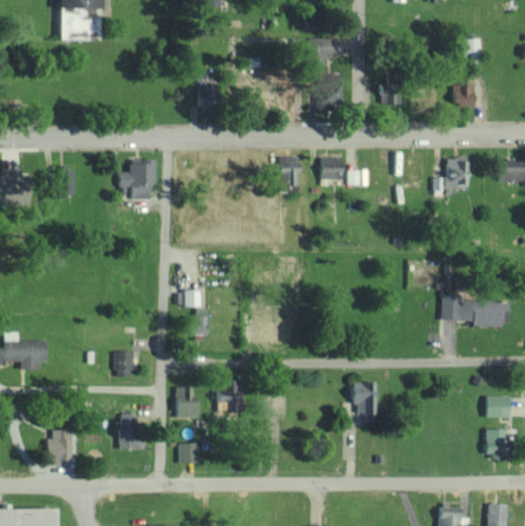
[(100,9),(99,0),(58,0),(58,8),(100,9)]
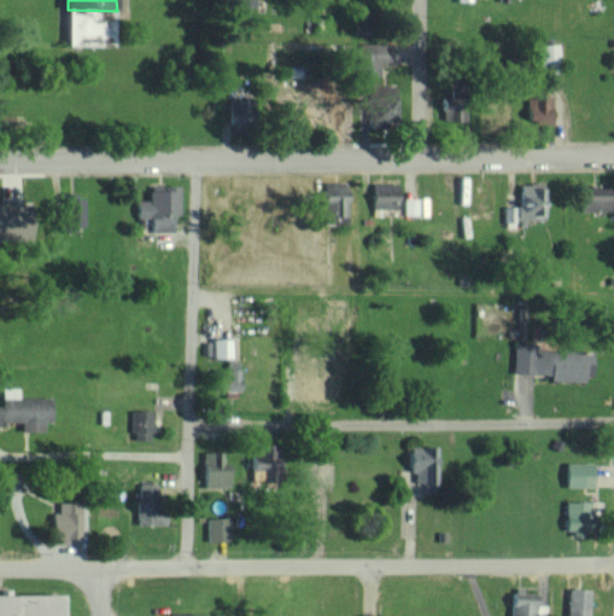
[(357,59),(357,79),(382,79),(381,45),(362,46),(362,59),(357,59)]
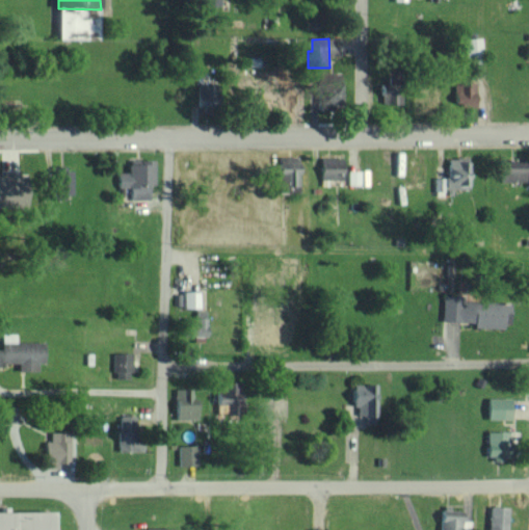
[(481,38),(465,40),(466,57),(482,56),(481,38)]
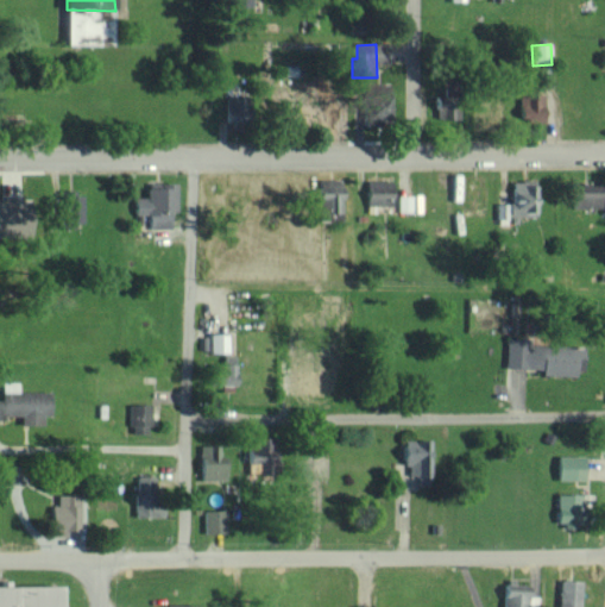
[(394,87),(367,86),(366,124),(392,125),(394,87)]
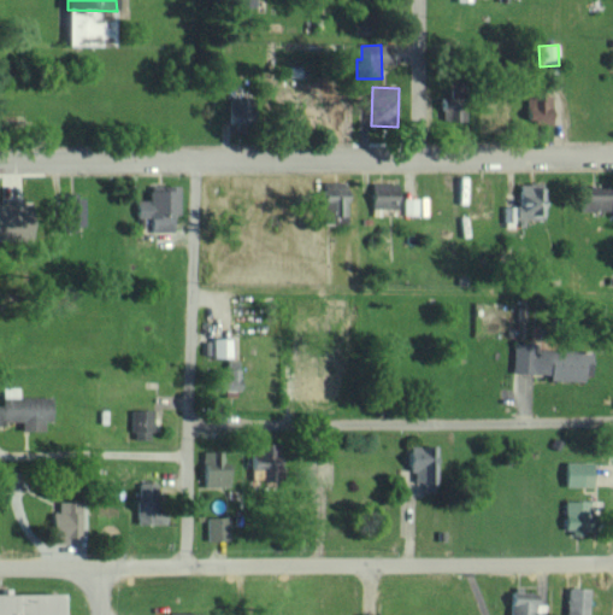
[(529,98),(529,126),(554,124),(553,98),(529,98)]
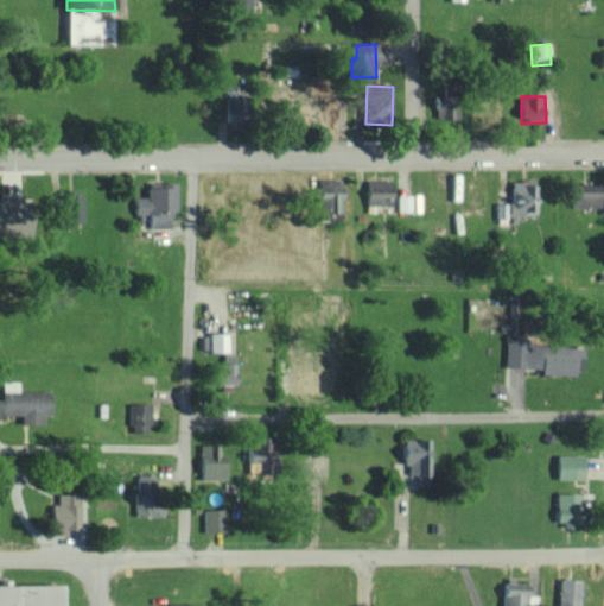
[(439,120),(461,119),(461,100),(438,101),(439,120)]
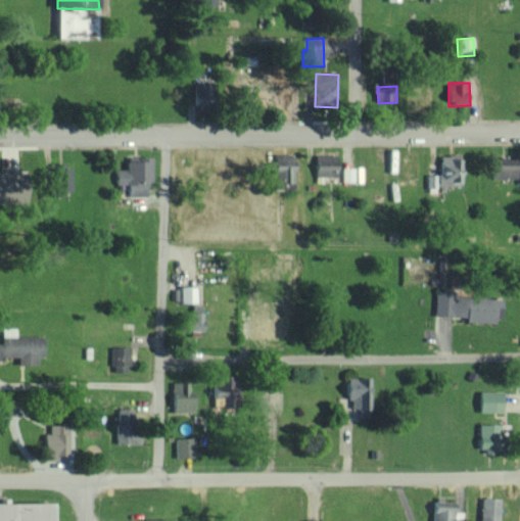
[(338,155),(317,156),(318,178),(338,178),(338,155)]
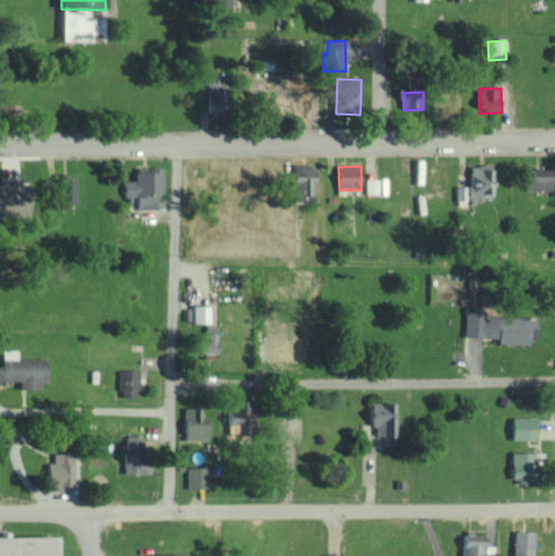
[(494,168),(472,167),(471,198),(493,200),(494,168)]
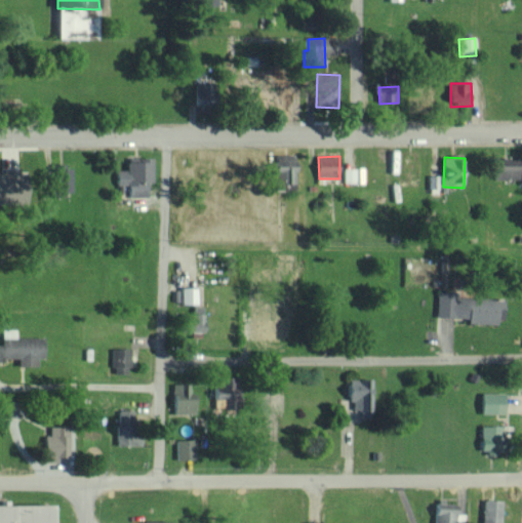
[(118,186),(131,186),(131,198),(149,197),(149,184),(154,184),(154,160),(128,161),(128,171),(118,171),(118,186)]
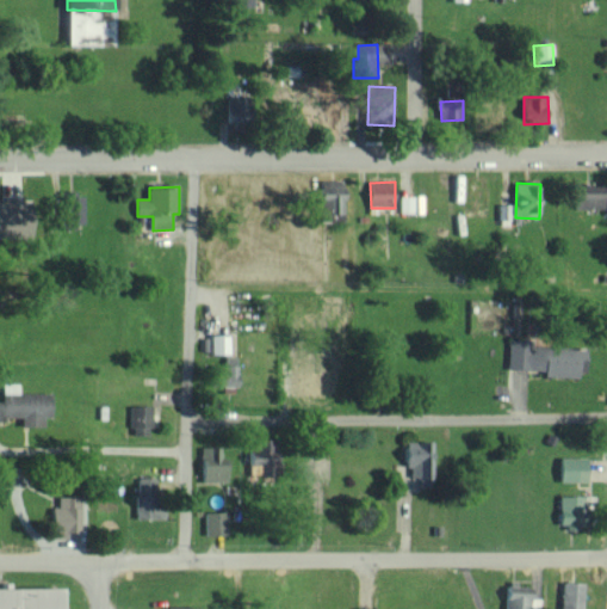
[(605,210),(604,186),(577,188),(577,210),(605,210)]
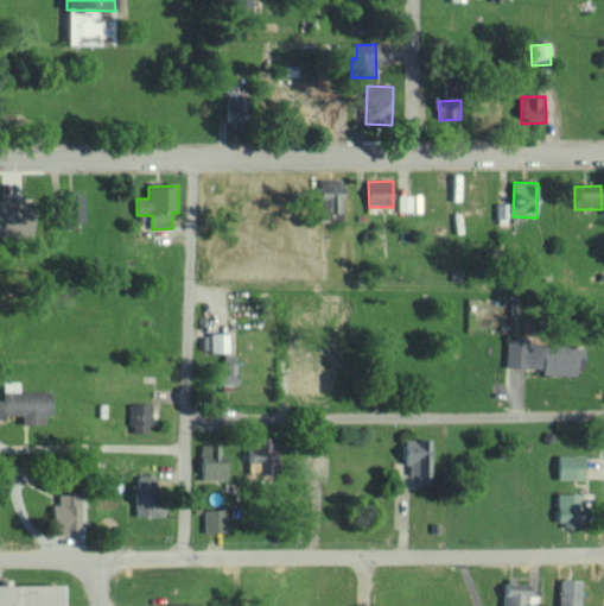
[(63,194),(64,228),(86,227),(84,193),(63,194)]
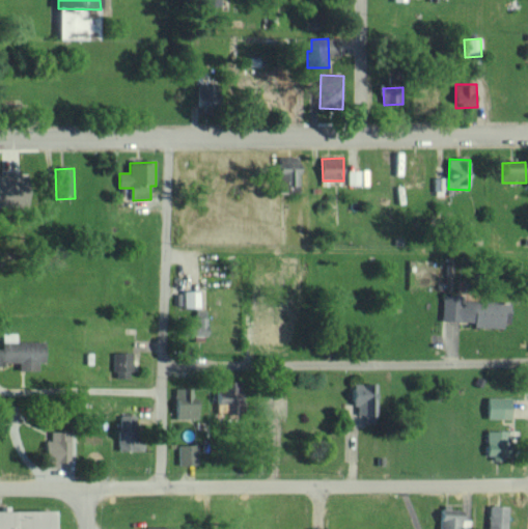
[(350,186),(362,186),(362,171),(350,171),(350,186)]
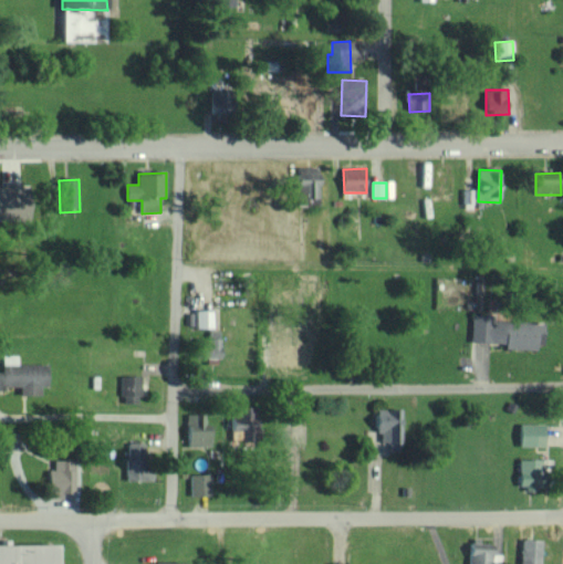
[(0,184),(0,208),(17,208),(17,185),(0,184)]
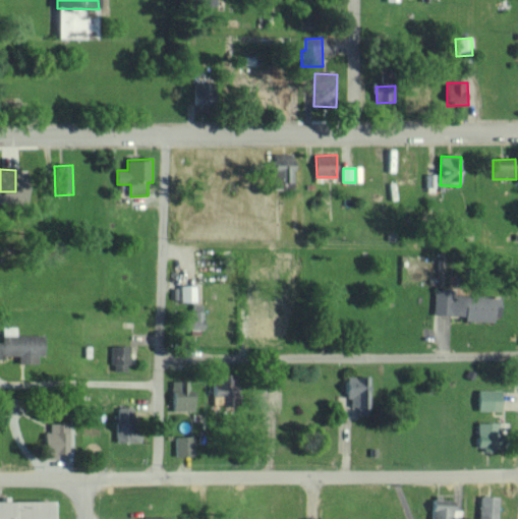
[(427,176),(428,192),(438,191),(437,175),(427,176)]
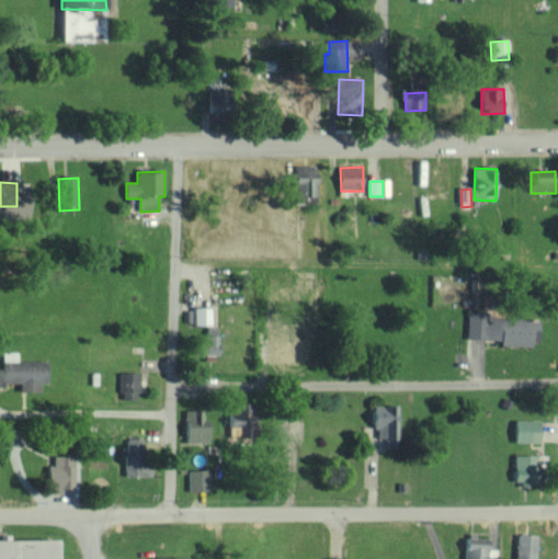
[(193,324),(213,326),(214,309),(194,308),(193,324)]
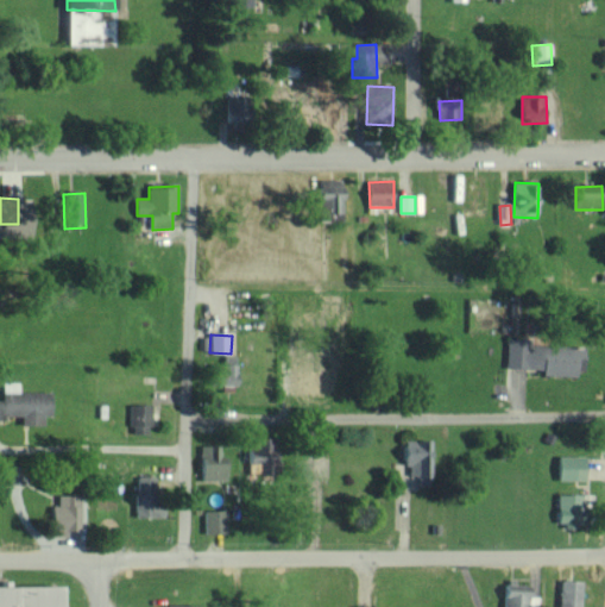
[(508,370),(544,370),(544,375),(585,376),(585,346),(509,345),(508,370)]
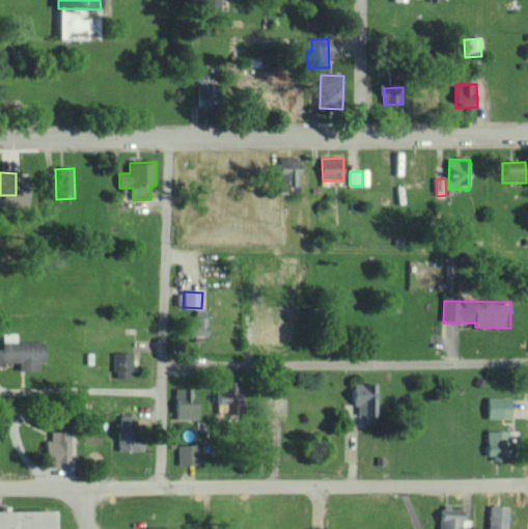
[(206,311),(197,311),(197,318),(188,318),(189,338),(207,337),(206,311)]
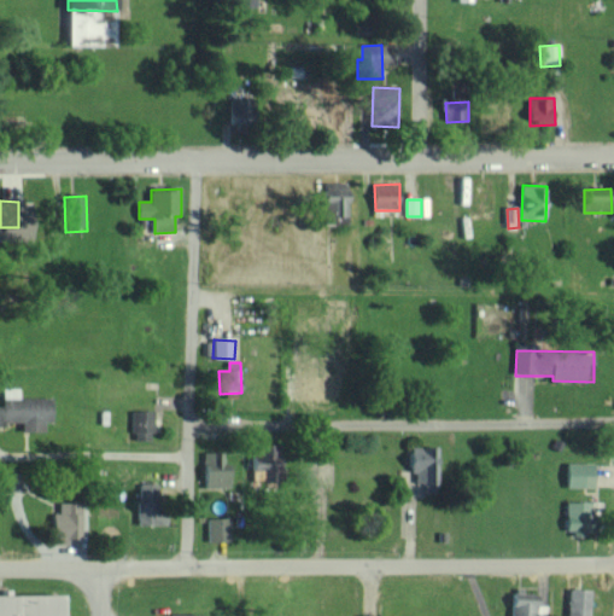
[(310,396),(338,397),(339,370),(311,368),(310,396)]
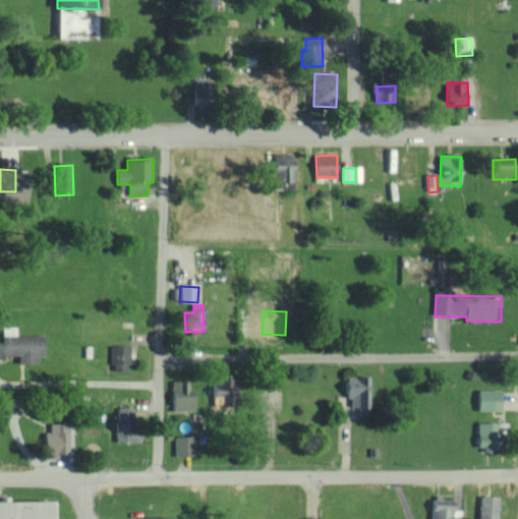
[(0,360),(4,360),(4,356),(19,357),(19,364),(43,364),(43,336),(18,336),(18,328),(3,328),(3,343),(0,343),(0,360)]
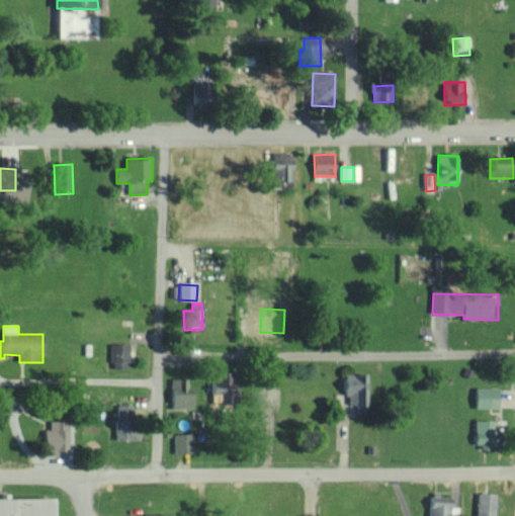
[(112,345),(112,370),(130,369),(130,345),(112,345)]
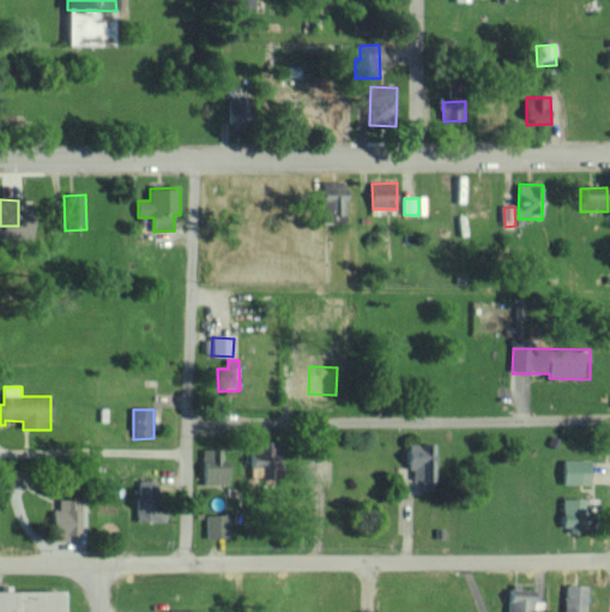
[(252,445),(253,480),(275,479),(273,444),(252,445)]
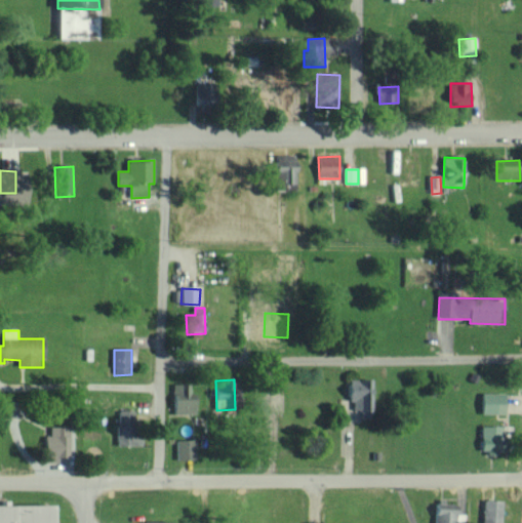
[(351,412),(373,412),(373,380),(352,380),(351,412)]
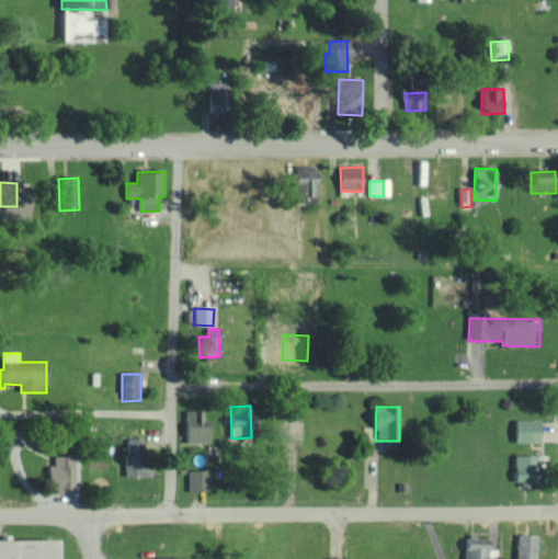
[(208,443),(207,411),(186,412),(188,444),(208,443)]
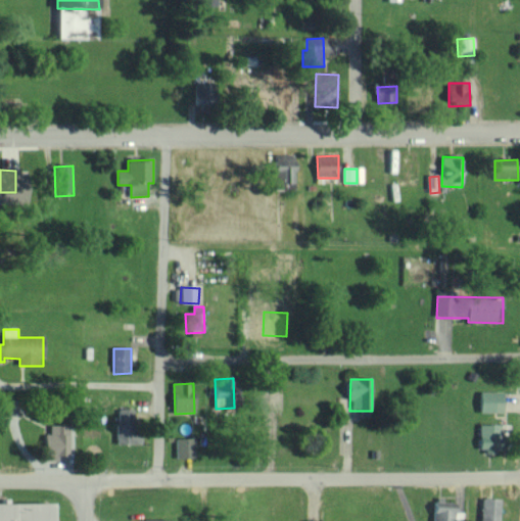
[(481,414),(504,414),(504,393),(481,392),(481,414)]
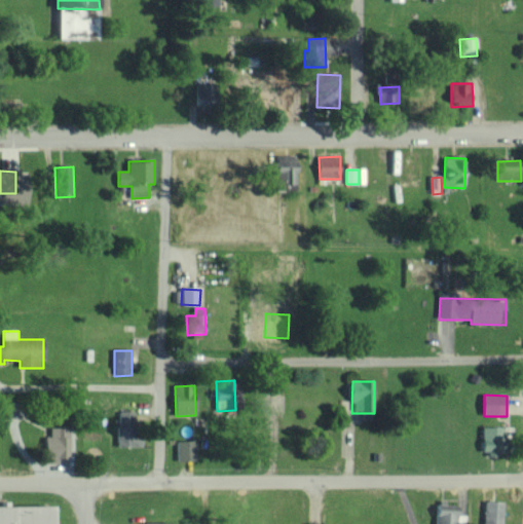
[(139,413),(120,412),(119,447),(138,448),(139,413)]
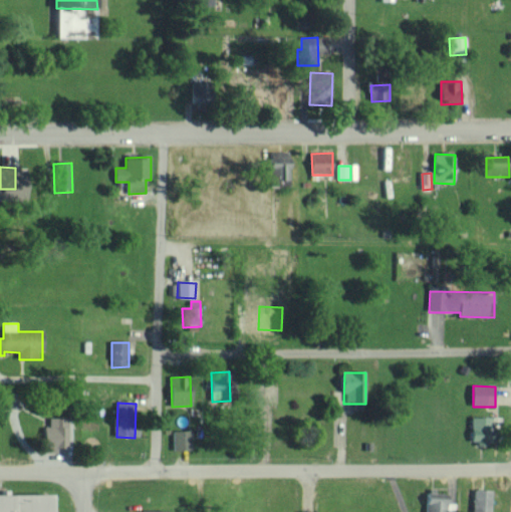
[(44,453),(44,428),(50,428),(50,418),(75,418),(74,453),(44,453)]
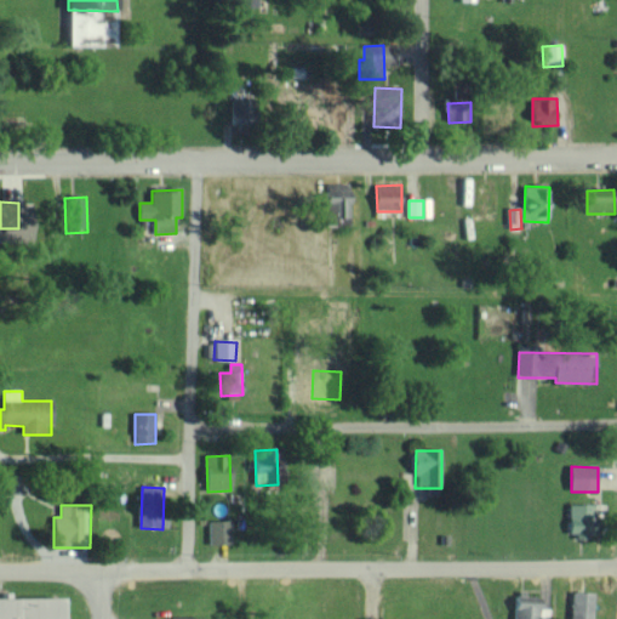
[(596,506),(571,505),(570,538),(595,539),(596,506)]
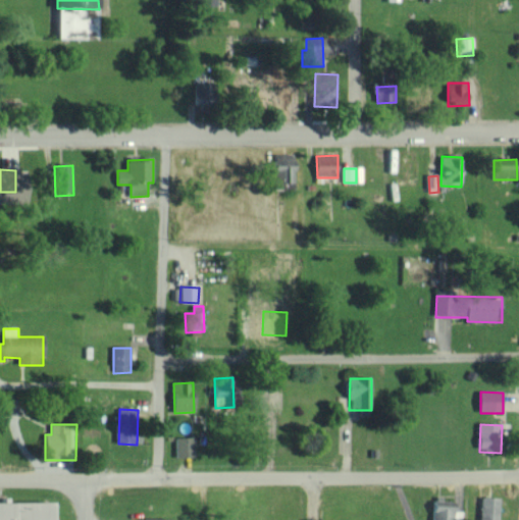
[(177,459),(196,458),(195,437),(176,438),(177,459)]
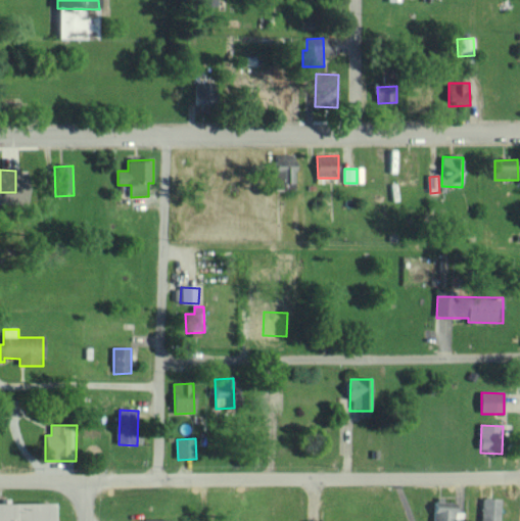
[(500,520),(502,500),(483,500),(482,520),(500,520)]
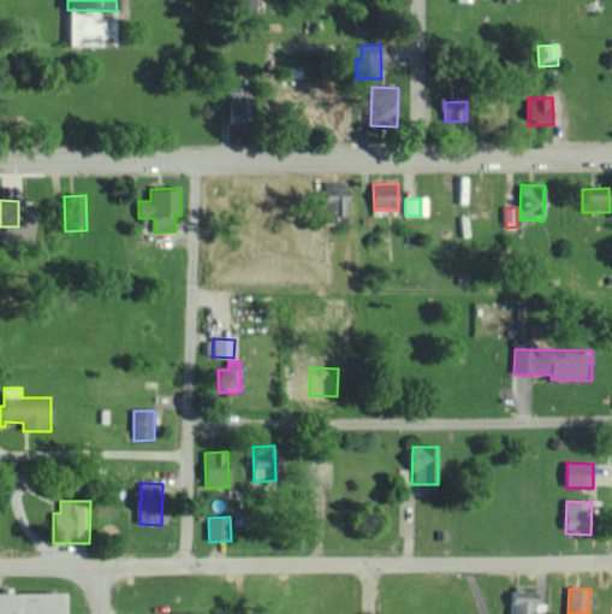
[(535,613),(536,592),(512,591),(511,613),(535,613)]
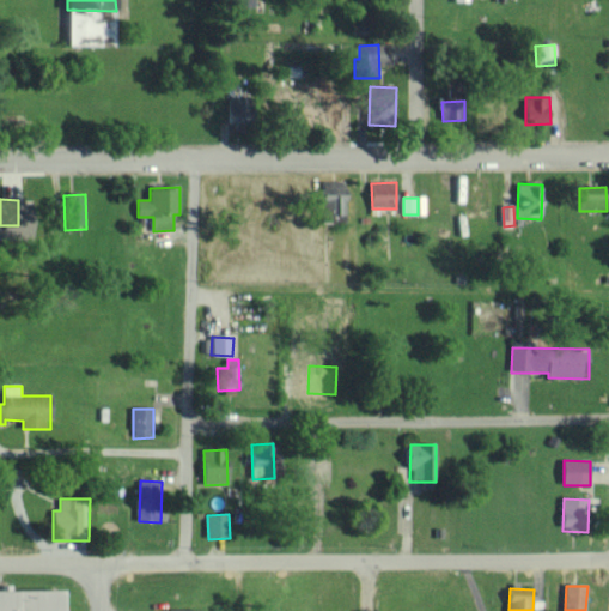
[(0,610),(0,591),(61,591),(61,610),(0,610)]
